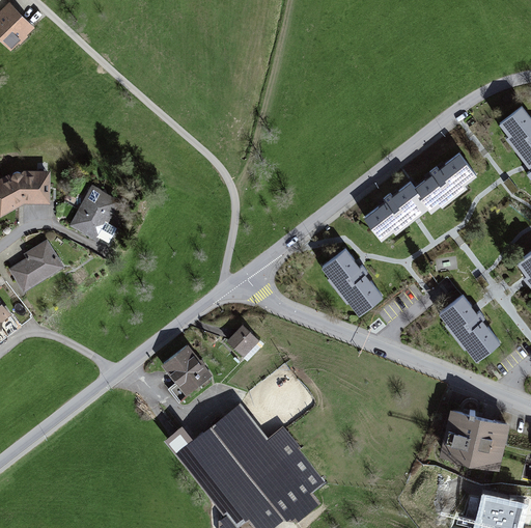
[(10,3),(0,14),(0,43),(10,54),(36,28),(10,3)]
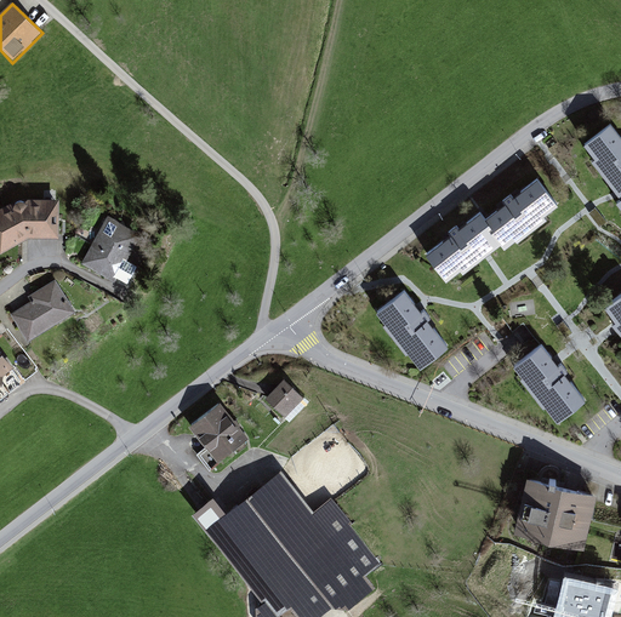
[(620,138),(614,129),(584,150),(620,201),(620,138)]
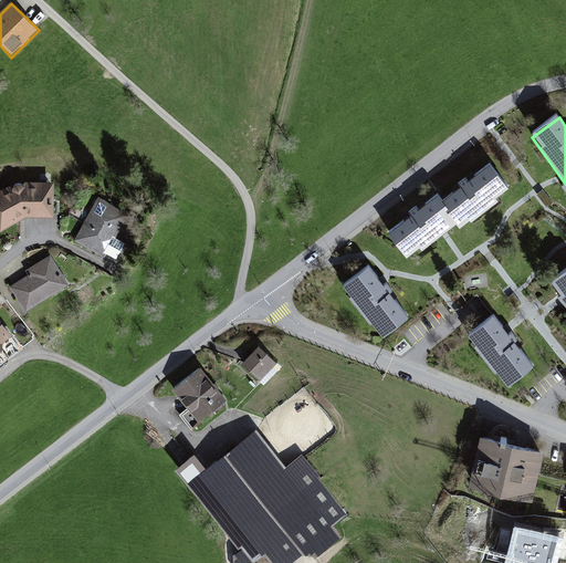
[(489,165),(389,233),(406,257),(505,188),(489,165)]
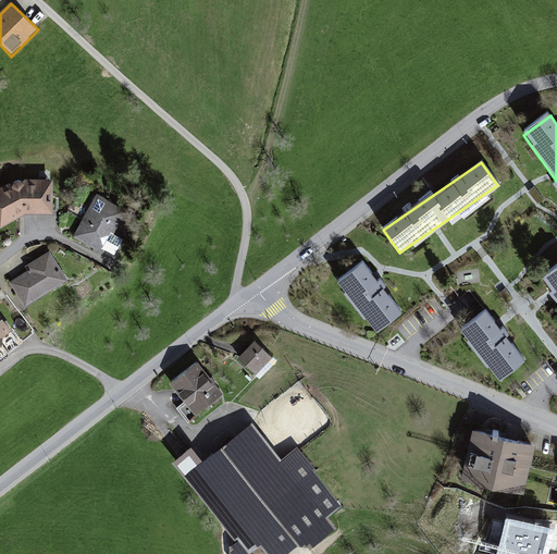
[(14,173),(0,186),(0,221),(1,224),(27,210),(52,210),(53,174),(14,173)]
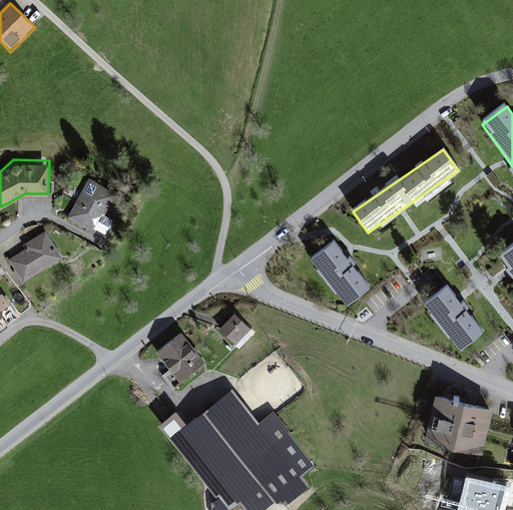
[(116,189),(87,175),(69,215),(98,228),(116,189)]
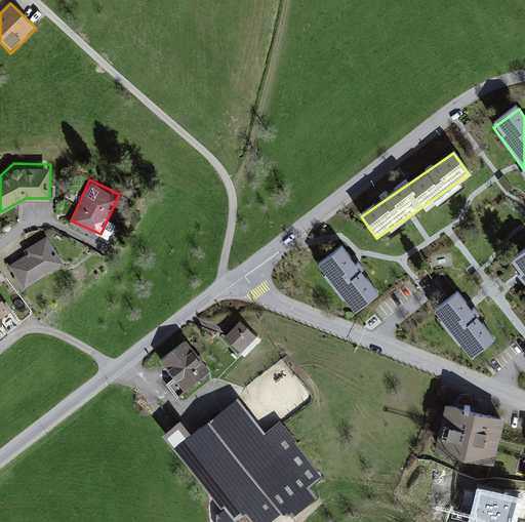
[(32,253),(14,264),(26,283),(66,261),(48,231),(26,244),(32,253)]
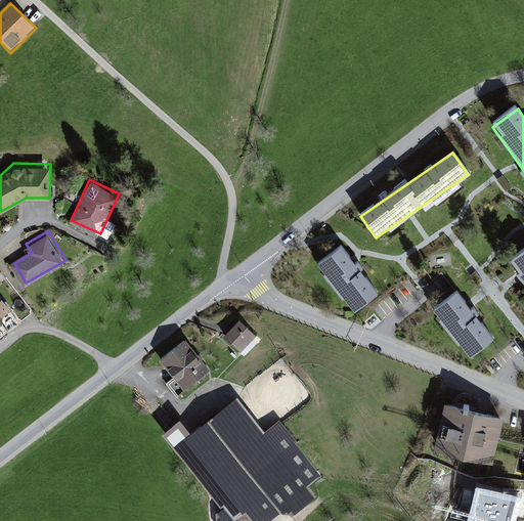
[(343,247),(317,265),(353,314),(379,296),(343,247)]
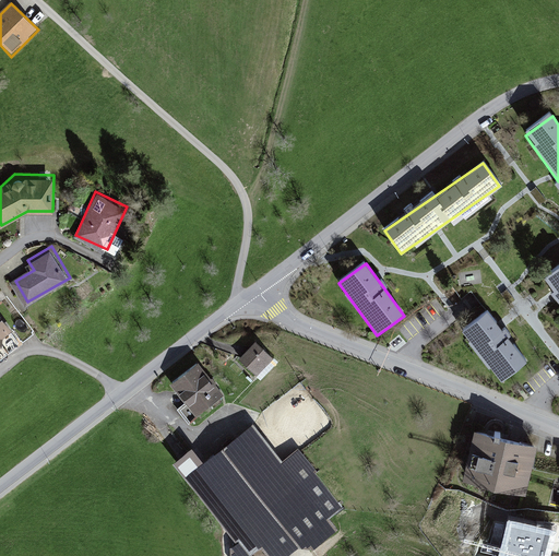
[(558,270),(544,282),(558,303),(558,270)]
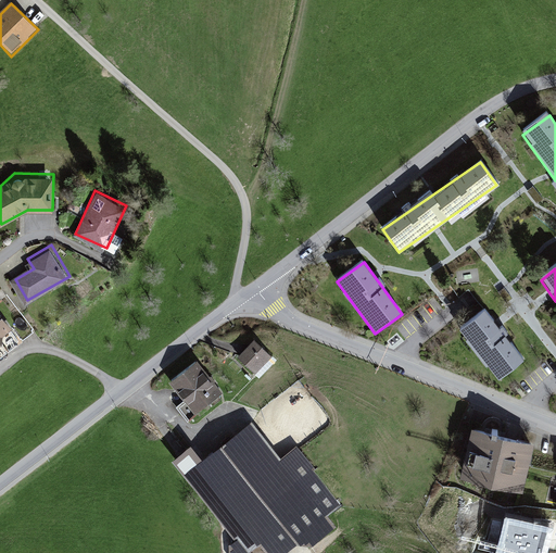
[(0,338),(14,326),(0,310),(0,338)]
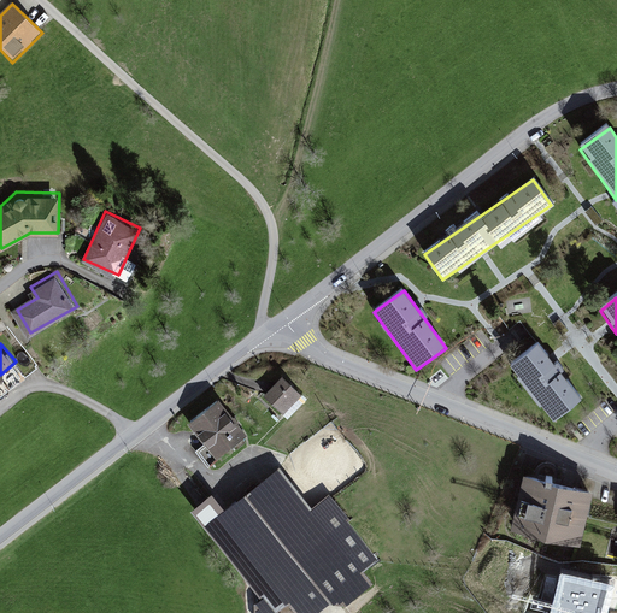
[(540,343),(511,365),(552,419),(581,398),(540,343)]
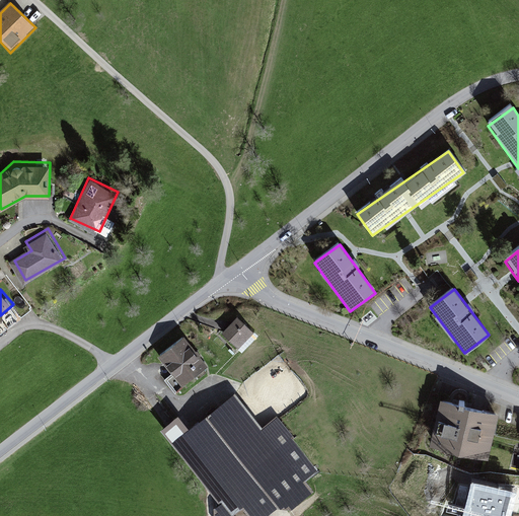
[(239,314),(225,329),(241,346),(255,330),(239,314)]
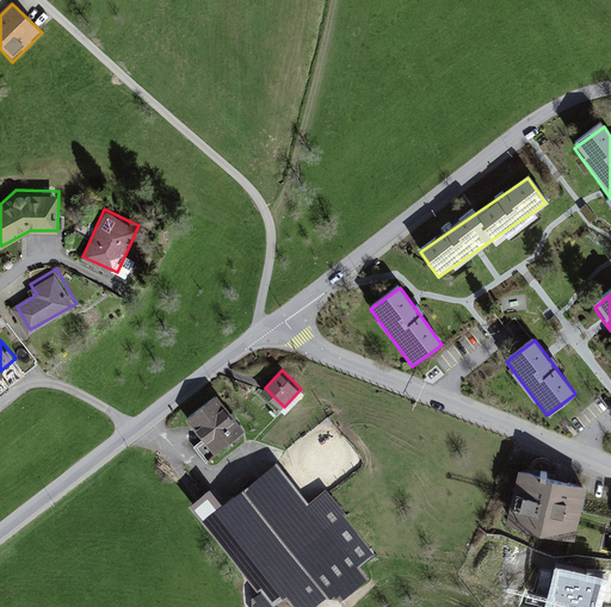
[(217,395),(186,417),(214,453),(245,431),(217,395)]
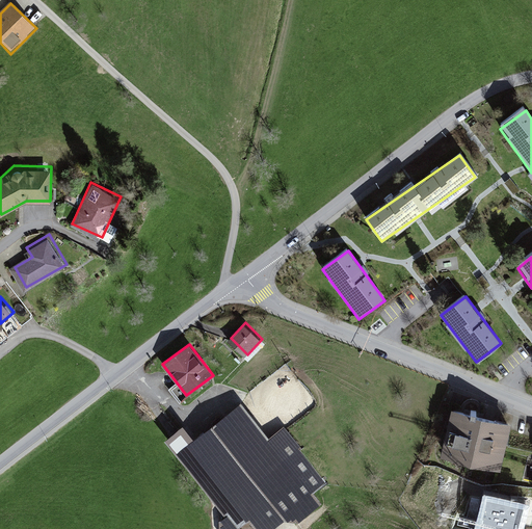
[(242,402),(187,443),(254,528),(273,528),(286,519),(303,519),(322,505),(314,493),(327,484),(281,427),(270,438),(242,402)]
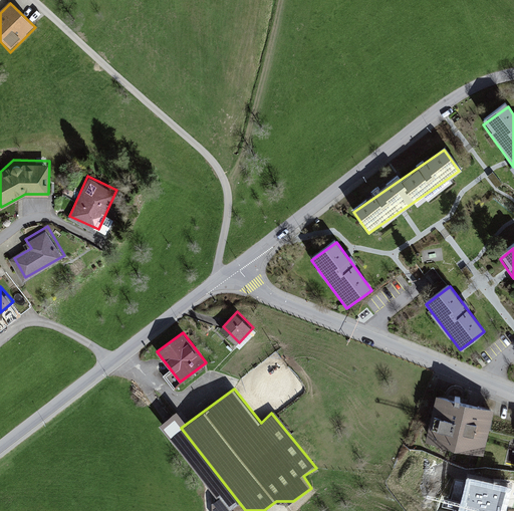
[(494,405),(436,394),(427,442),(485,453),(494,405)]
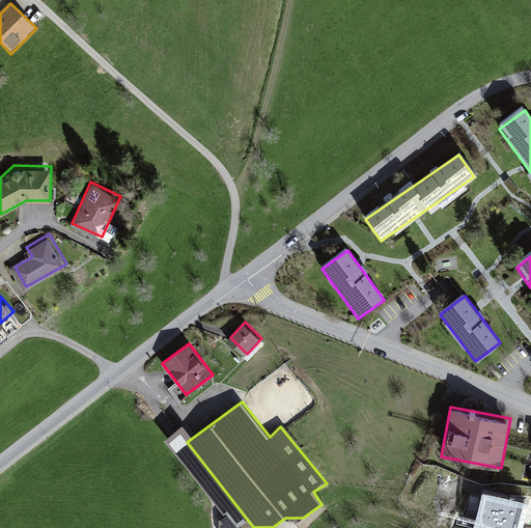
[(518,527),(524,503),(484,495),(476,527),(518,527)]
